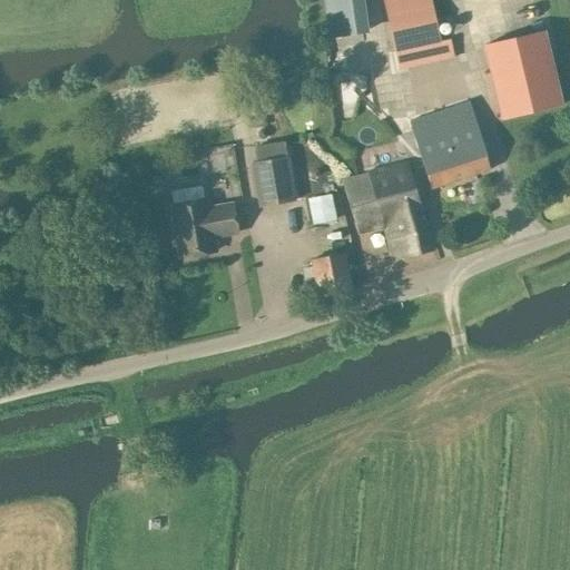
[(383,0),(394,51),(440,41),(430,0),(383,0)]
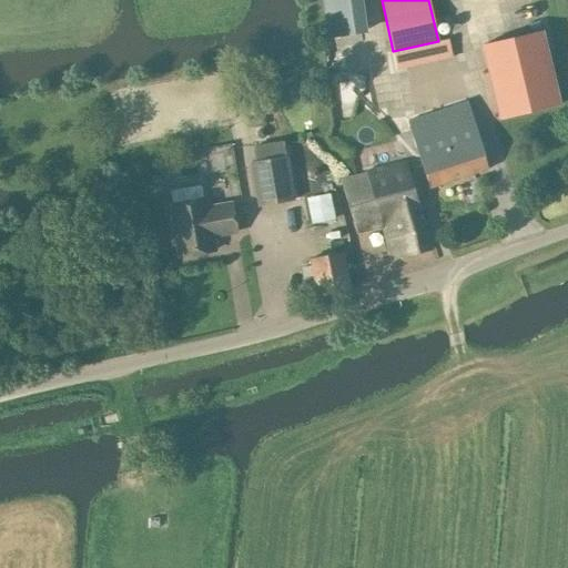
[(482,46),(499,119),(560,104),(543,31),(482,46)]
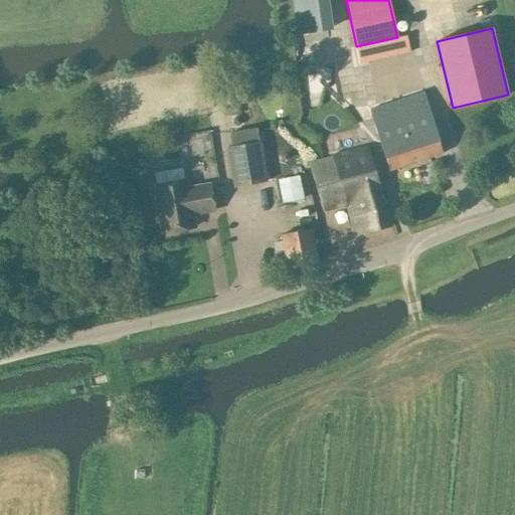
[(406,35),(397,37),(356,46),(360,63),(410,52),(406,35)]
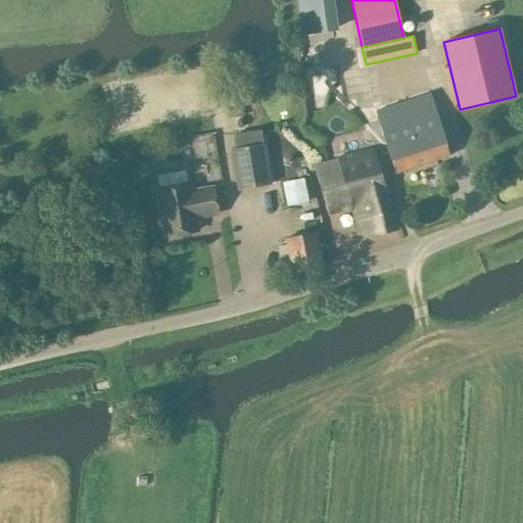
[(395,173),(448,155),(428,94),(376,111),(395,173)]
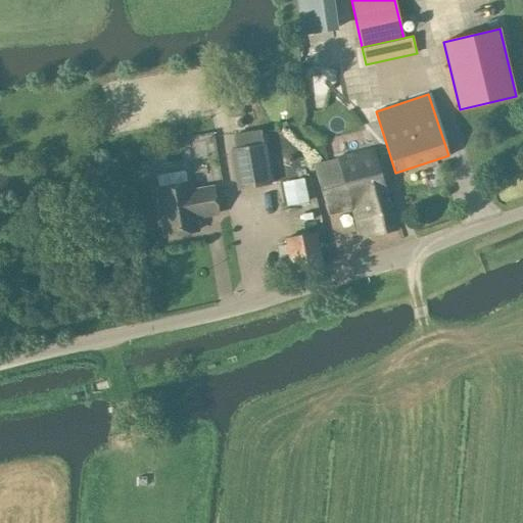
[(231,148),(237,189),(270,184),(263,143),(231,148)]
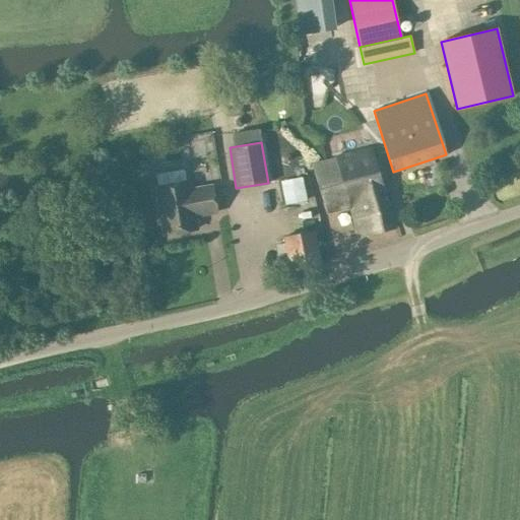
[(369,149),(330,158),(334,174),(335,174),(341,181),(351,179),(353,187),(353,195),(351,196),(352,200),(354,199),(356,211),(363,208),(365,216),(388,210),(372,154),(370,150),(369,149)]
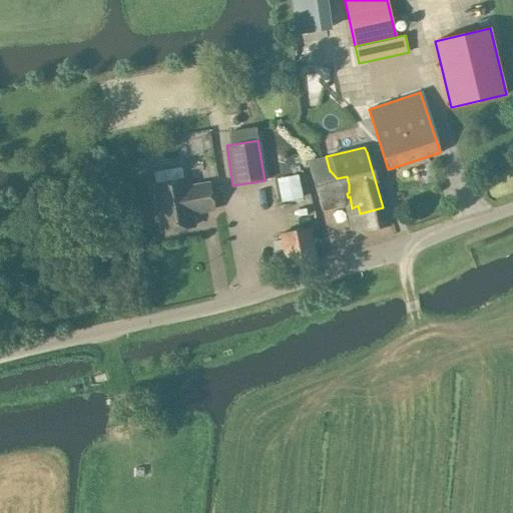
[(326,156),(308,161),(322,210),(345,205),(353,234),(389,224),(383,207),(360,213),(358,205),(352,208),(350,196),(348,197),(347,193),(349,192),(349,184),(347,176),(337,178),(331,171),(330,171),(326,156)]
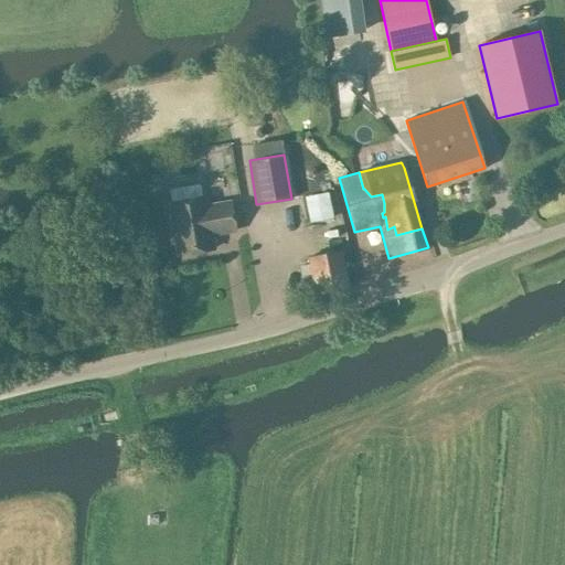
[(211,234),(234,231),(230,202),(206,206),(204,196),(169,203),(178,254),(213,248),(211,234)]
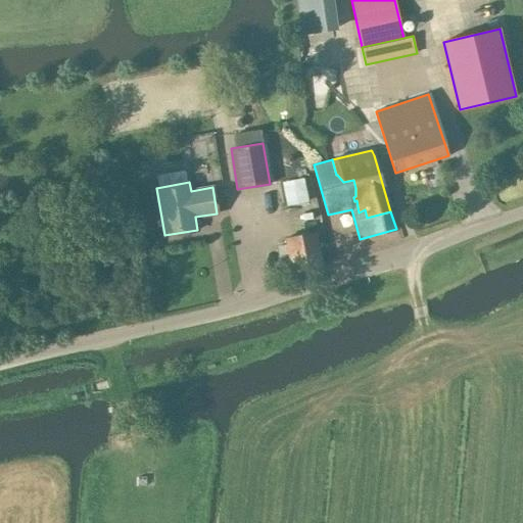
[(292,273),(322,266),(315,232),(285,238),(292,273)]
